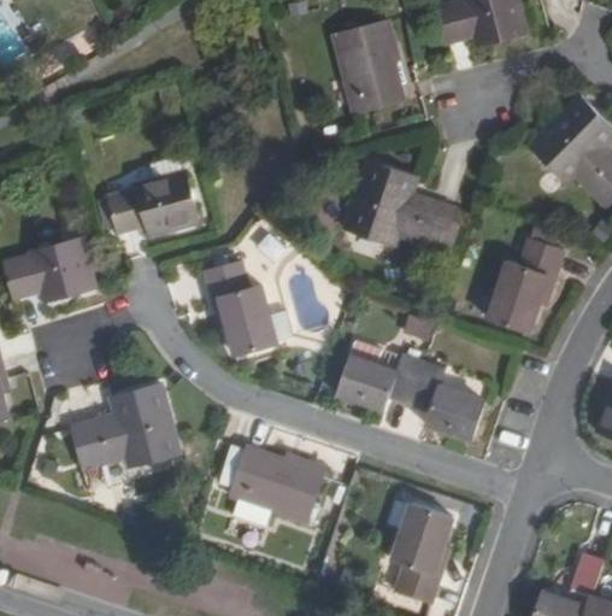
[(523,35),(512,0),(460,0),(462,1),(433,10),(441,45),(460,41),(458,36),(470,34),(475,48),(523,35)]
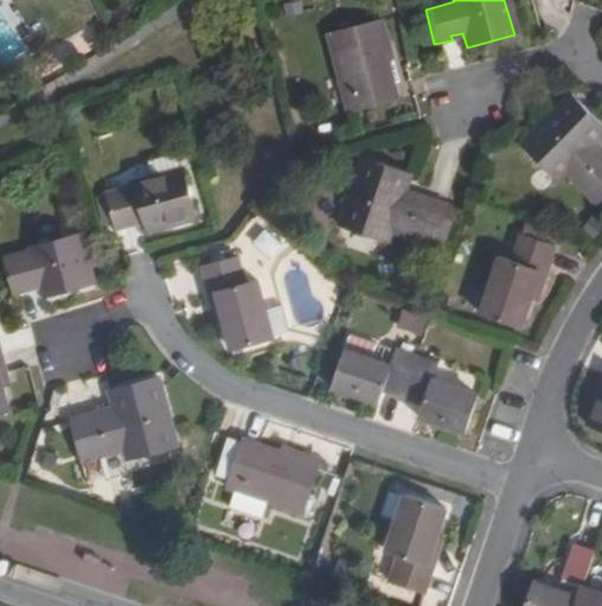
[(383,43),(378,21),(326,33),(345,112),(391,99),(378,44),(383,43)]
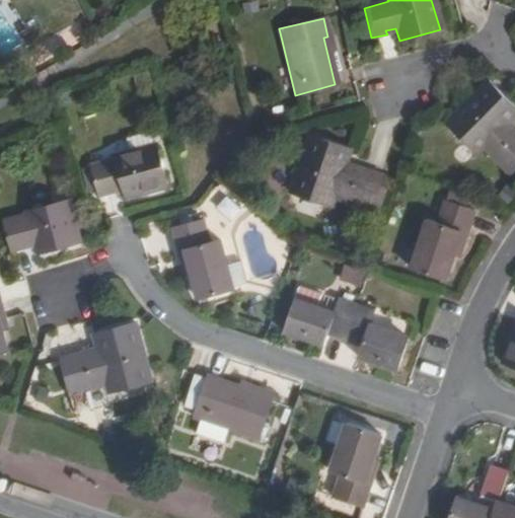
[(514,166),(514,132),(511,129),(506,134),(500,128),(505,123),(514,114),(514,113),(486,82),(443,123),(472,154),(481,146),(508,173),(514,166)]
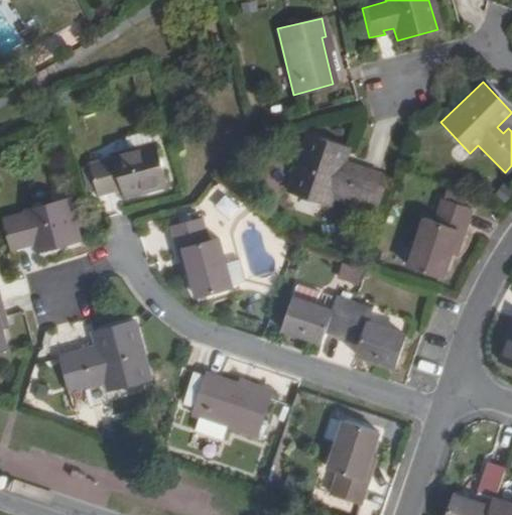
[(503,133),(508,128),(502,122),(497,127),(503,133)]
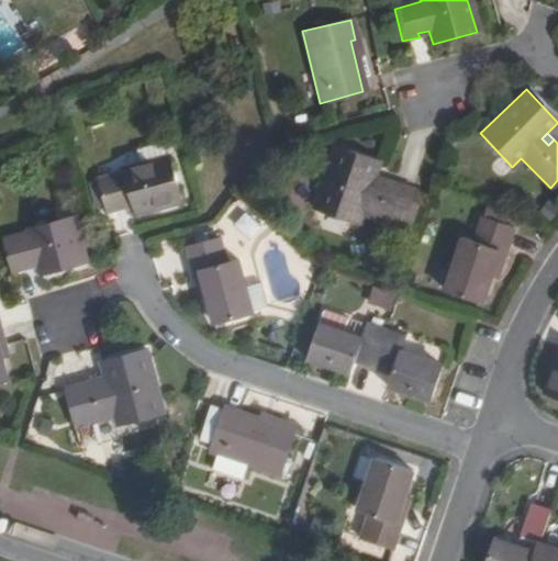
[(410,191),(380,181),(378,189),(368,186),(371,178),(377,161),(333,147),(313,209),(357,225),(360,213),(399,226),(410,191)]
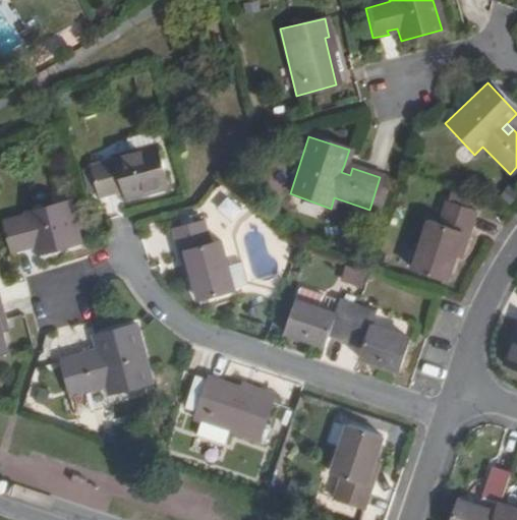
[(122,187),(124,198),(166,188),(155,148),(113,158),(114,161),(91,167),(98,197),(115,193),(114,189),(122,187)]
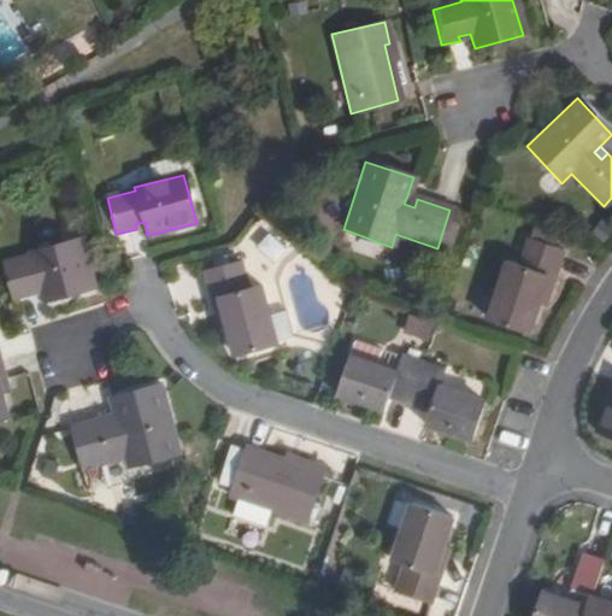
[(415,207),(417,199),(407,195),(404,204),(415,207)]
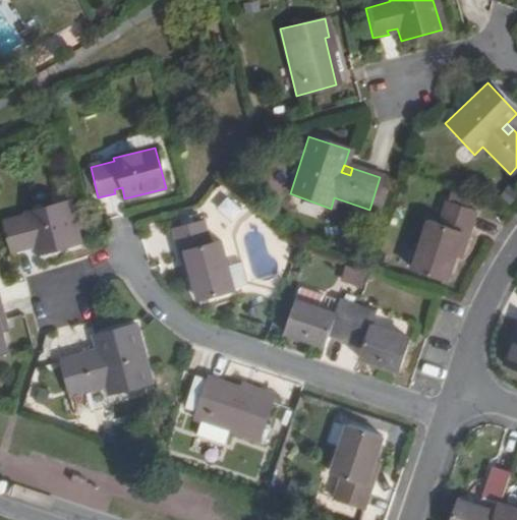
[(34,243),(37,254),(78,243),(67,201),(25,212),(26,215),(2,221),(8,251),(25,248),(24,244),(34,243)]
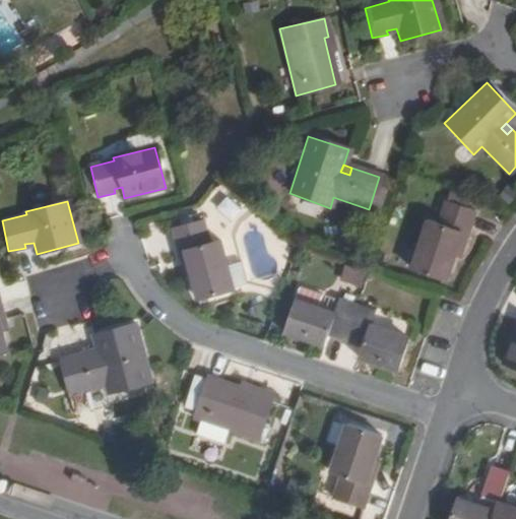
[(443,280),(451,256),(458,234),(464,236),(472,213),(443,203),(436,225),(425,221),(409,269),(443,280)]
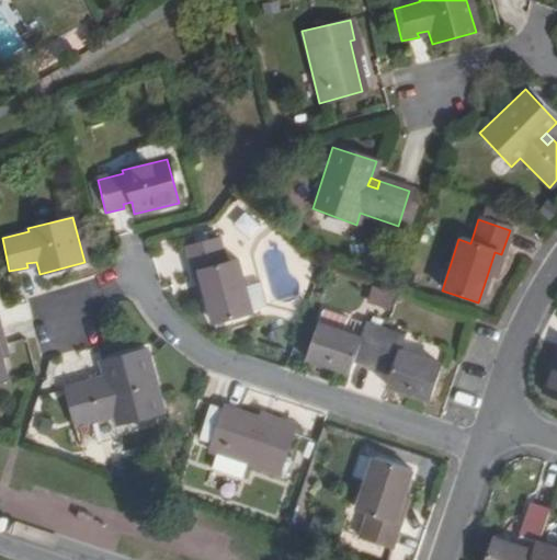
[(197,271),(212,323),(249,315),(248,311),(264,307),(258,284),(241,287),(235,261),(223,264),(216,240),(186,248),(192,273),(197,271)]
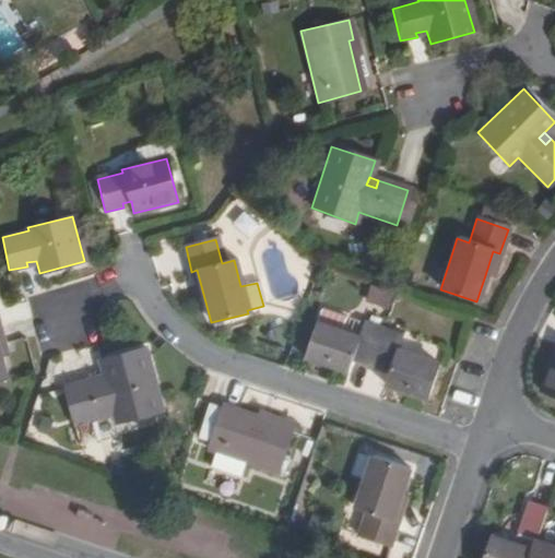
[(493,251),(485,275),(492,277),(499,253),(493,251)]
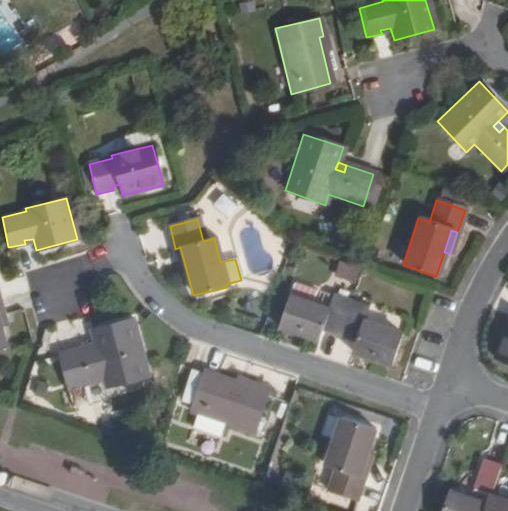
[(360,267),(341,260),(336,275),(355,281),(360,267)]
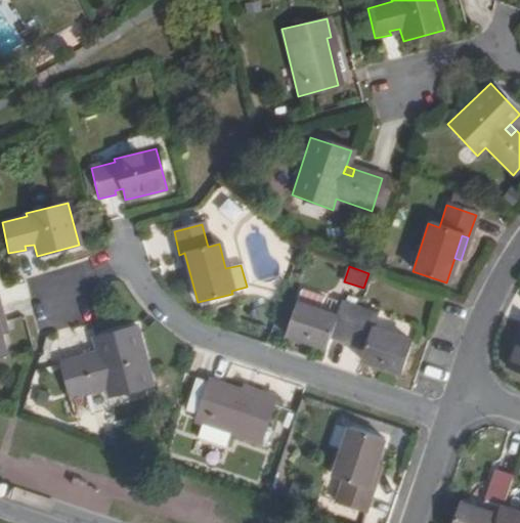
[(299,293),(295,304),(316,311),(320,300),(299,293)]
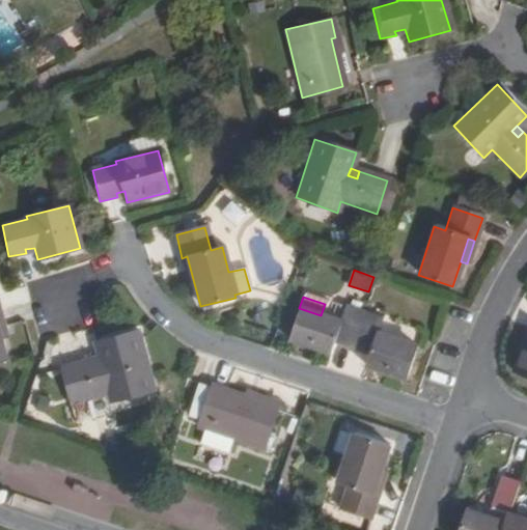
[(334,337),(352,342),(362,312),(343,307),(339,322),(321,315),(299,308),(289,339),(328,354),(332,342),(334,337)]
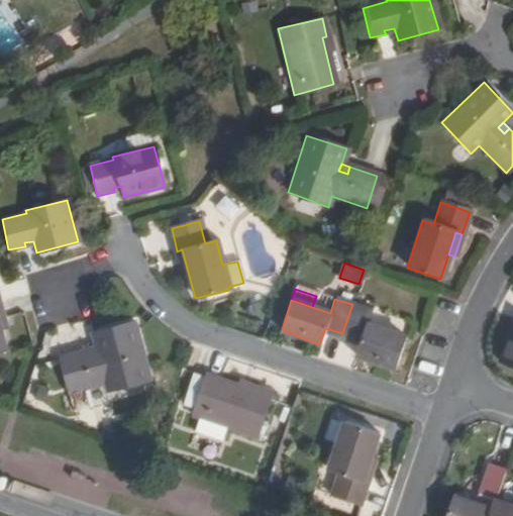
[(352,304),(342,333),(358,339),(357,343),(353,355),(393,369),(404,337),(365,325),(369,310),(352,304)]
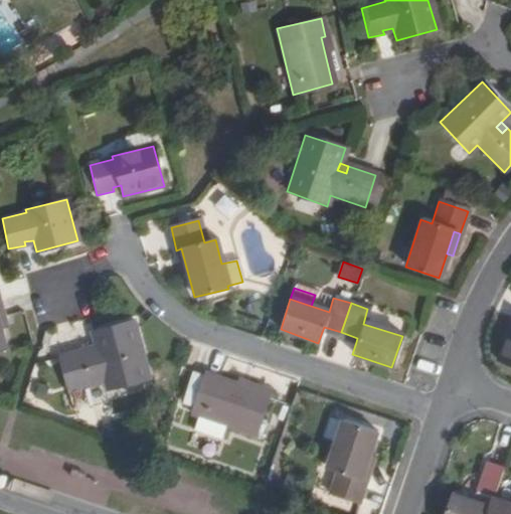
[(496,361),(510,366),(510,321),(509,321),(496,361)]
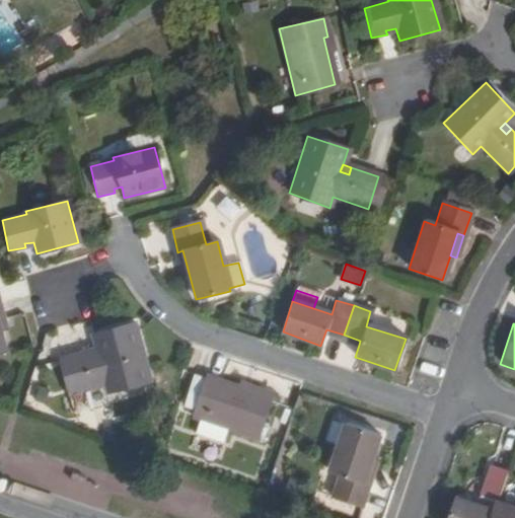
[(91,335),(95,351),(97,357),(87,360),(86,353),(57,360),(67,393),(105,385),(107,393),(148,382),(132,324),(91,335)]
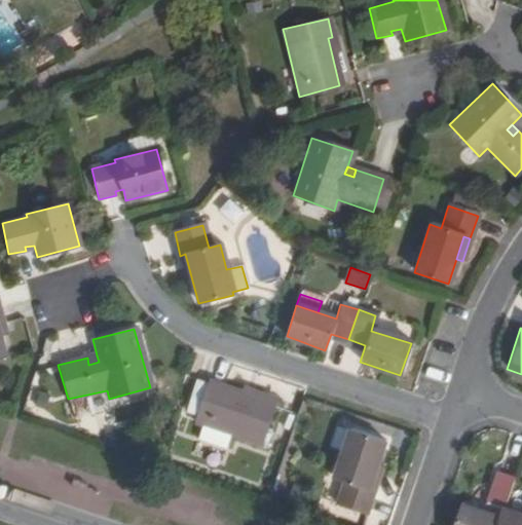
[(329,339),(346,344),(348,339),(331,334),(329,339)]
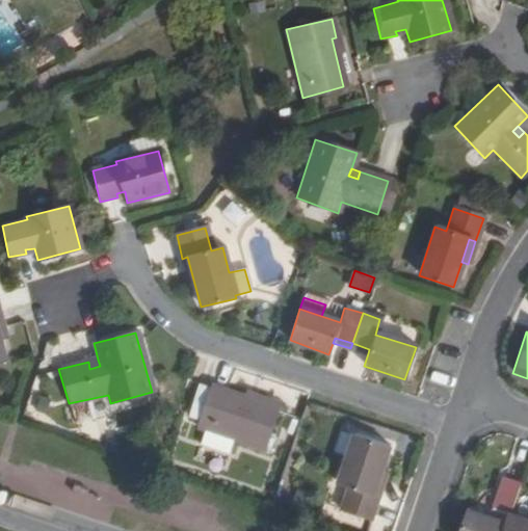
[(352,343),(350,348),(368,353),(369,349),(352,343)]
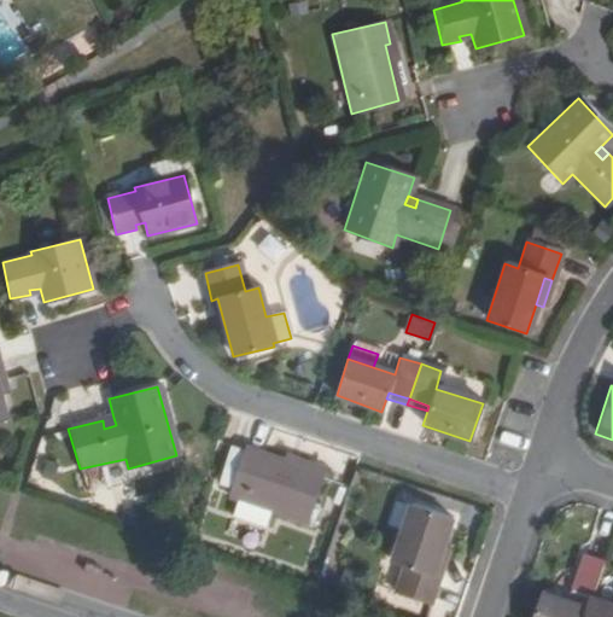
[(116,425),(114,418),(103,420),(104,429),(116,425)]
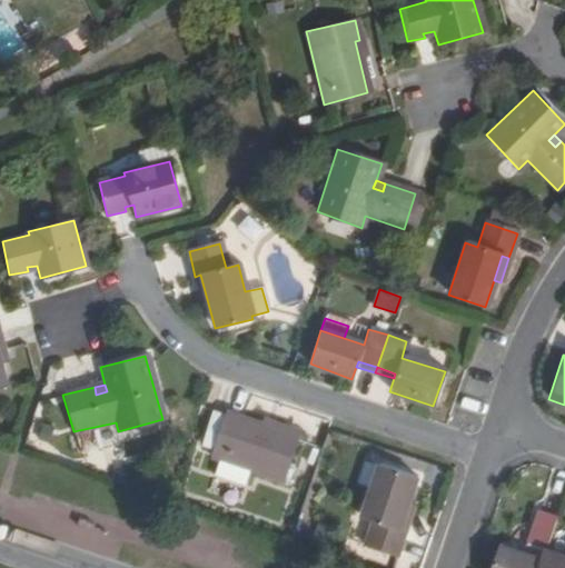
[(211,458),(283,481),(297,434),(278,427),(276,431),(225,414),(211,458)]
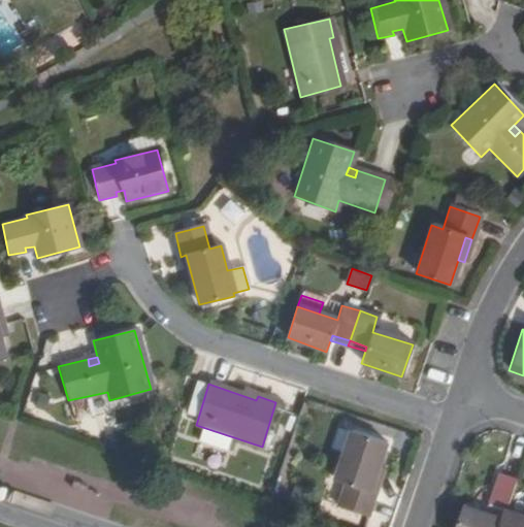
[(335,481),(346,484),(336,508),(365,518),(373,493),(368,491),(384,445),(350,433),(335,481)]
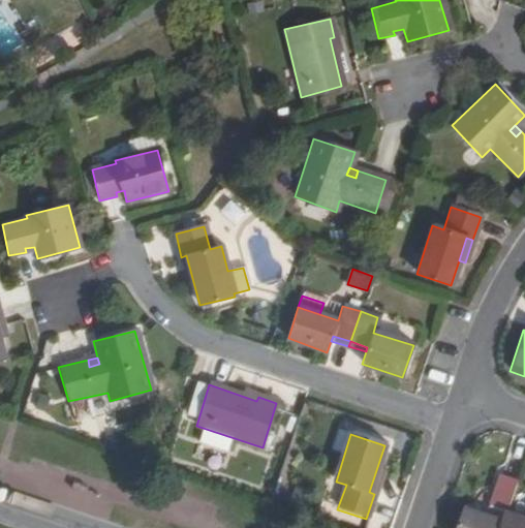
[(504,514),(515,483),(498,477),(489,508),(504,514)]
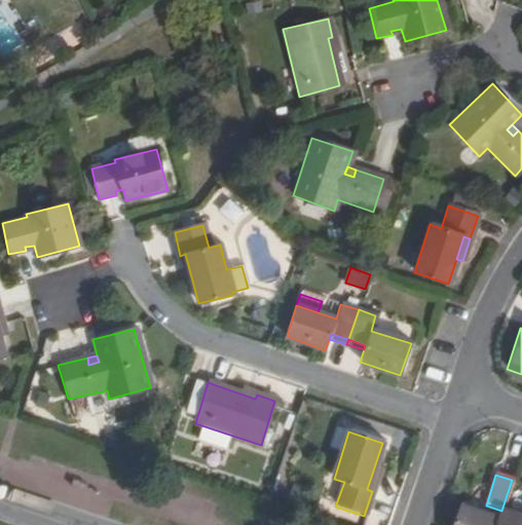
[(486,505),(482,515),(498,520),(501,511),(486,505)]
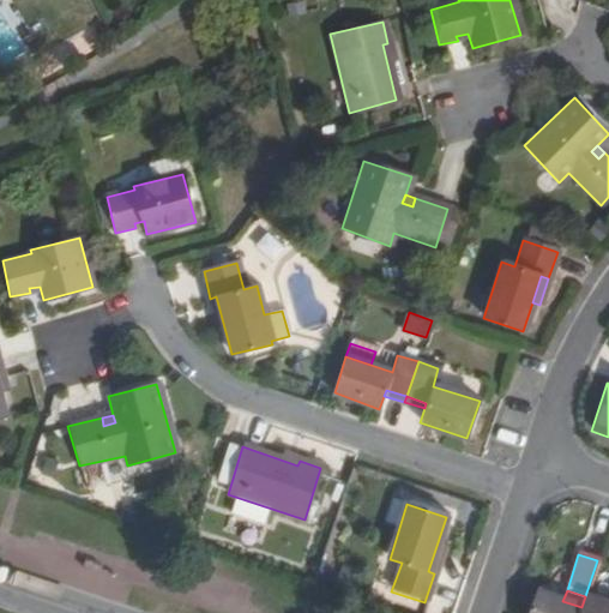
[(579,612),(582,607),(562,601),(536,593),(529,612),(579,612)]
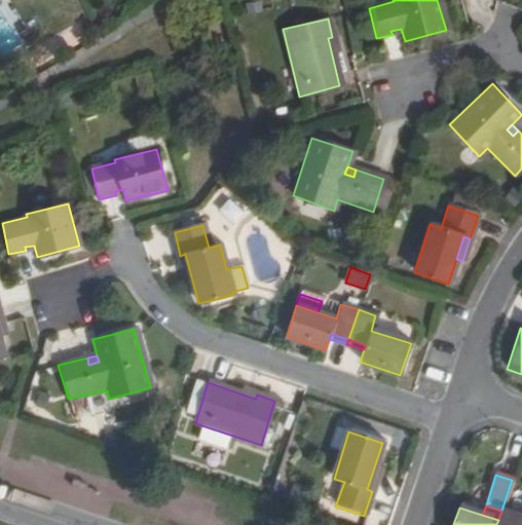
[(521,524),(521,516),(501,511),(498,520),(496,524),(521,524)]
